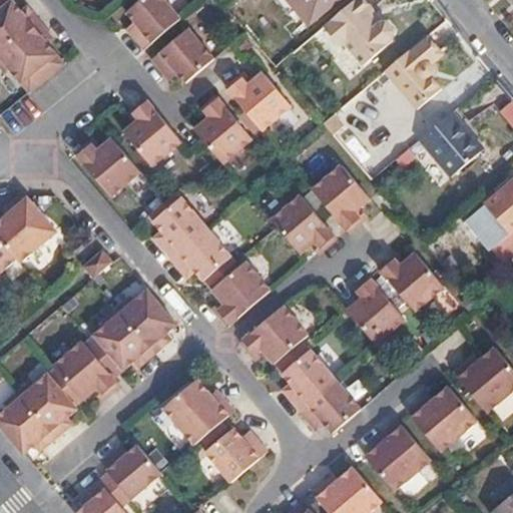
[(11,0),(3,0),(0,3),(0,56),(41,23),(35,15),(31,10),(23,16),(11,0)]
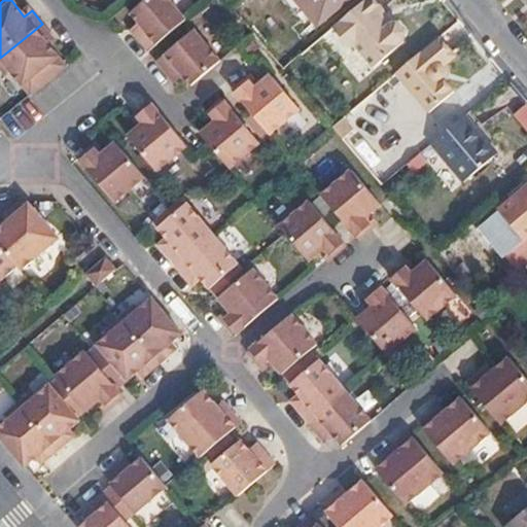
[(148,31),(138,39),(141,43),(148,53),(186,20),(170,0),(144,0),(132,10),(148,31)]
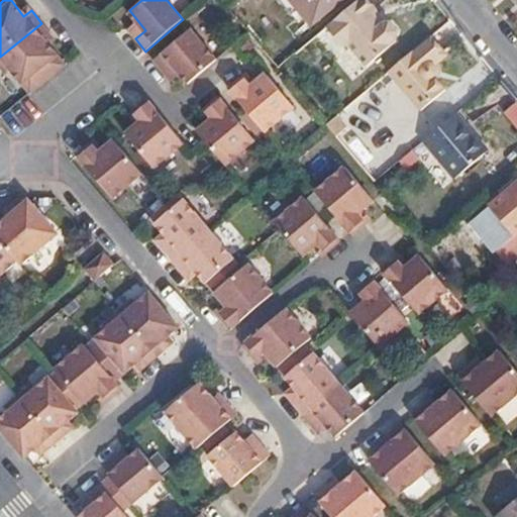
[(307,13),(296,0),(283,0),(300,20),(307,13)]
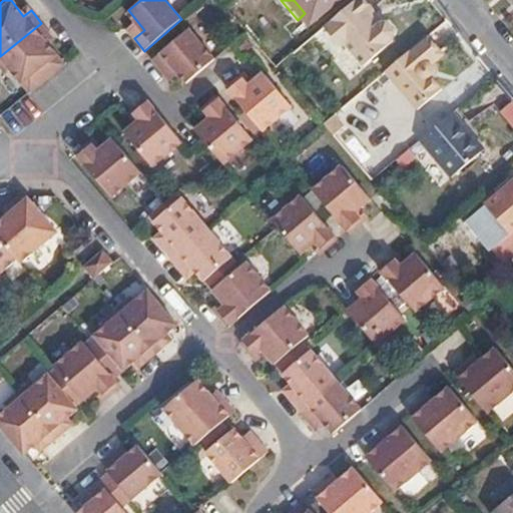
[(294,0),(305,13),(313,21),(338,0),(294,0)]
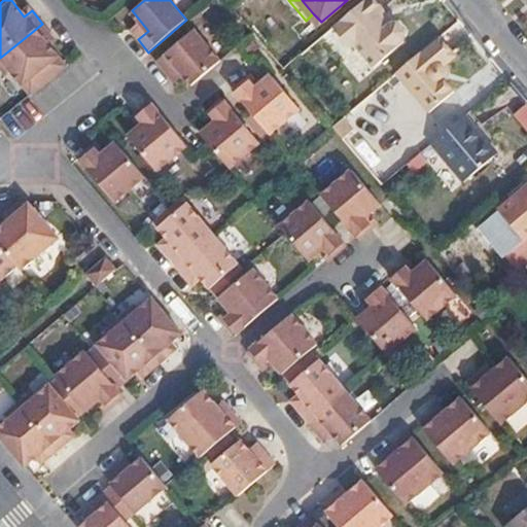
[(363,0),(327,38),(335,46),(344,37),(379,70),(415,33),(381,0),(363,0)]
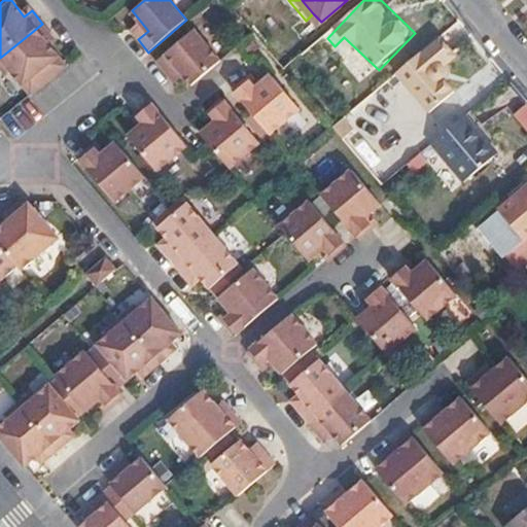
[(42,24),(0,58),(0,78),(1,79),(9,73),(28,97),(66,66),(54,51),(46,43),(54,37),(42,24)]
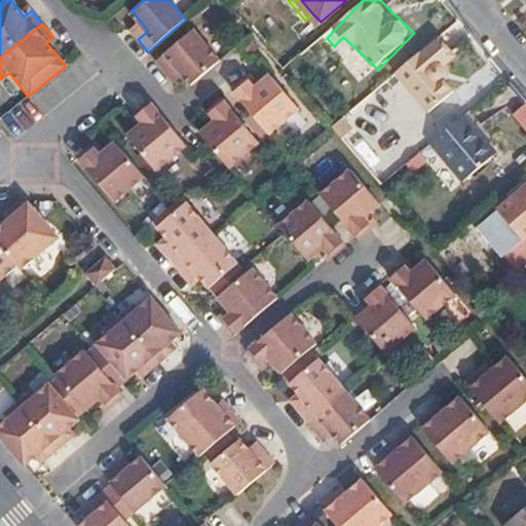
[(195,29),(155,60),(161,68),(166,74),(177,66),(193,84),(222,61),(195,29)]
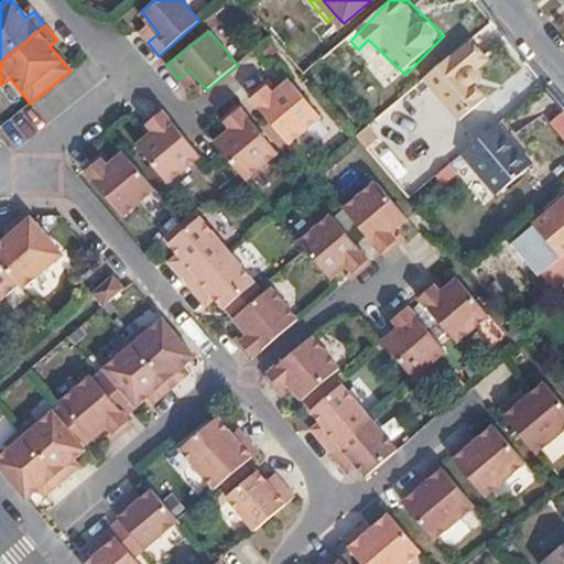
[(463,122),(496,94),(478,74),(495,60),(475,36),(425,78),(463,122)]
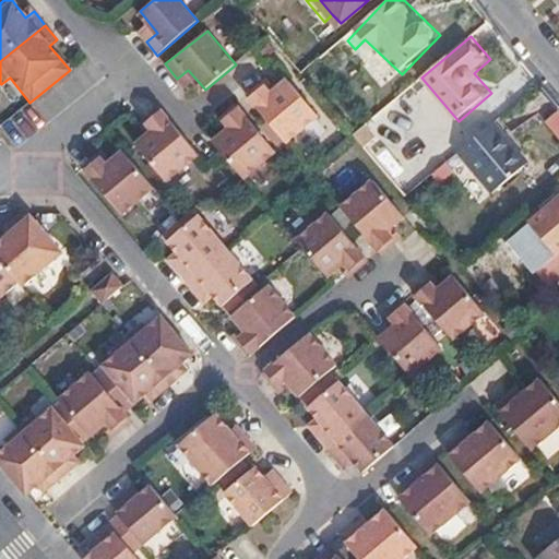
[(283,52),(299,73),(322,55),(314,47),(302,57),(292,45),(283,52)]
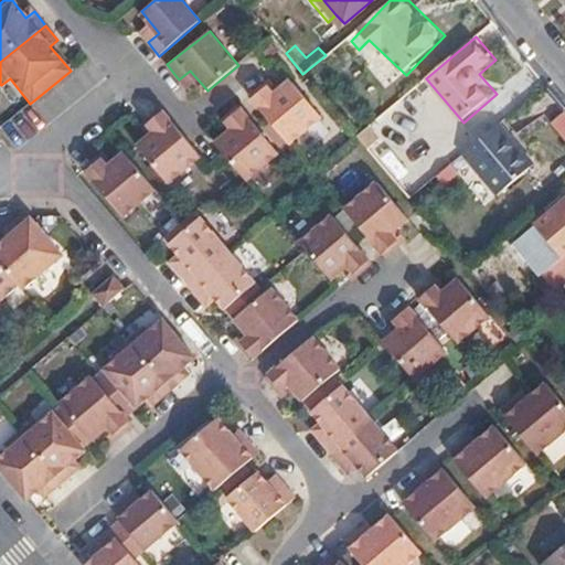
[(255,59),(236,67),(246,88),(265,80),(255,59)]
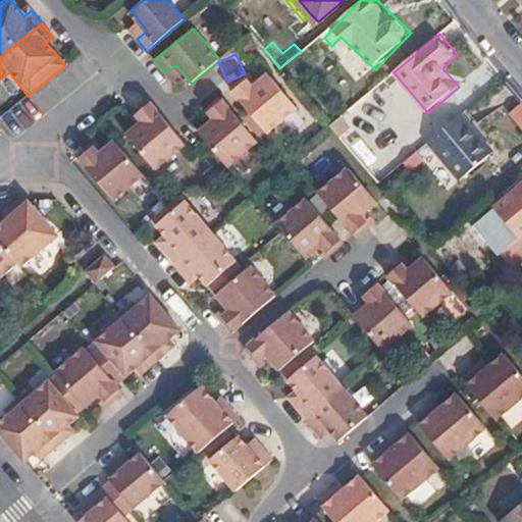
[(253,89),(245,79),(238,85),(231,91),(267,134),(298,109),(268,75),(253,89)]
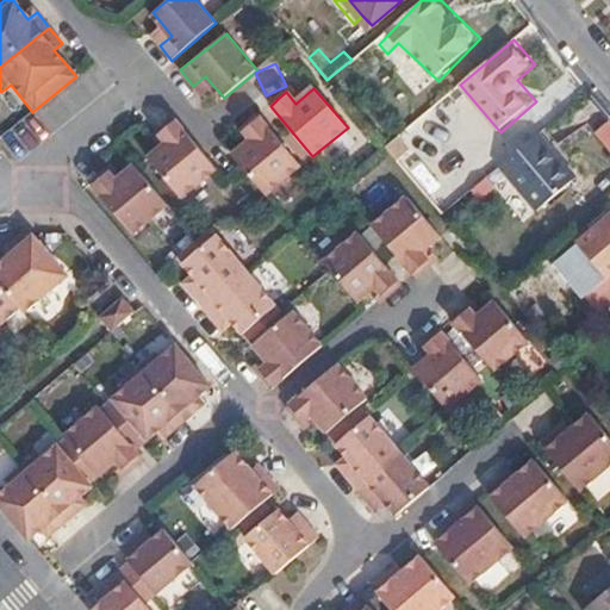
[(232,155),(266,195),(304,166),(261,113),(253,120),(247,125),(256,136),(232,155)]
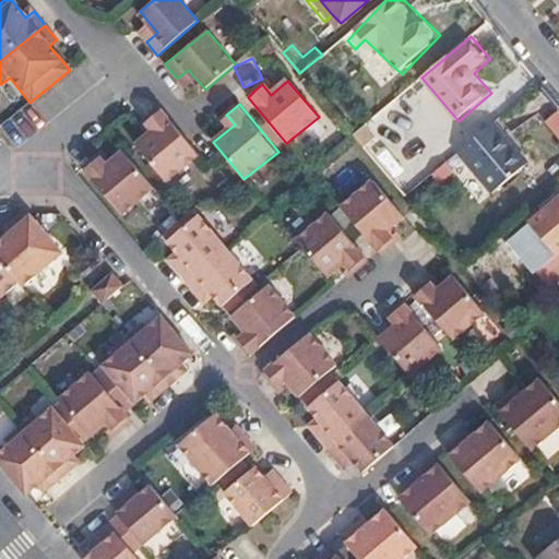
[(9,122),(27,138),(38,125),(20,109),(9,122)]
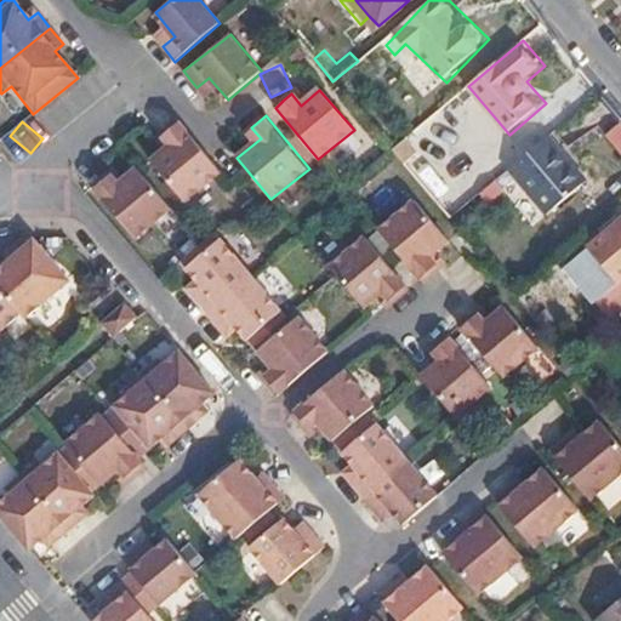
[(222,170),(212,158),(210,159),(180,123),(164,135),(174,146),(158,160),(188,199),(222,170)]
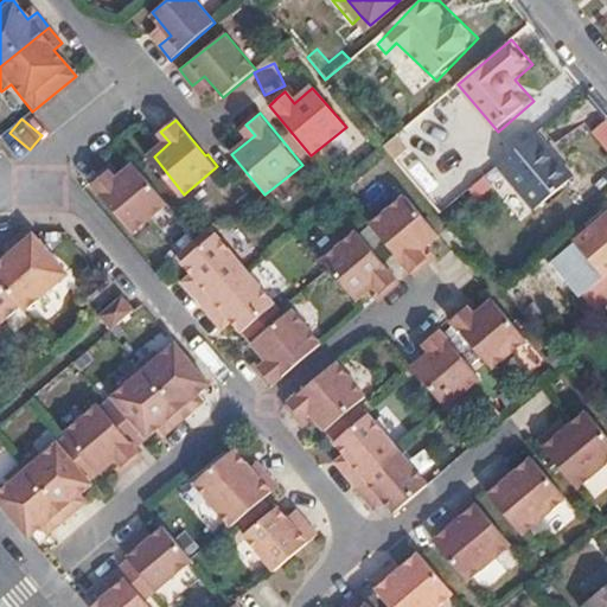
[(536,132),(498,164),(534,208),(567,179),(544,152),(549,148),(536,132)]
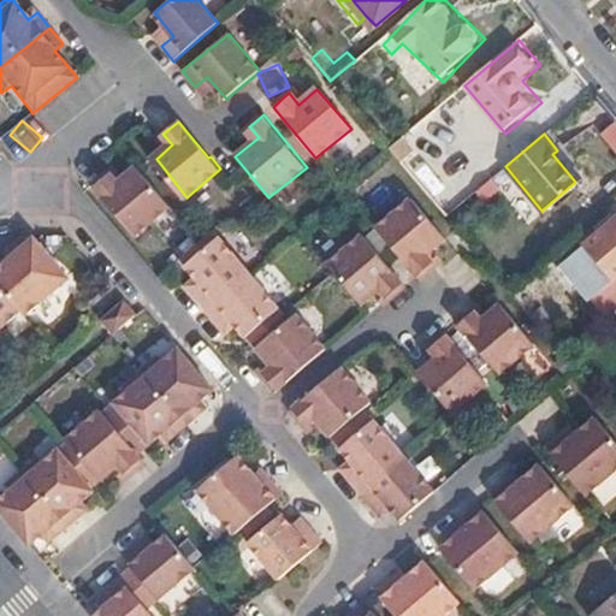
[(552,154),(575,182),(580,178),(557,150),(552,154)]
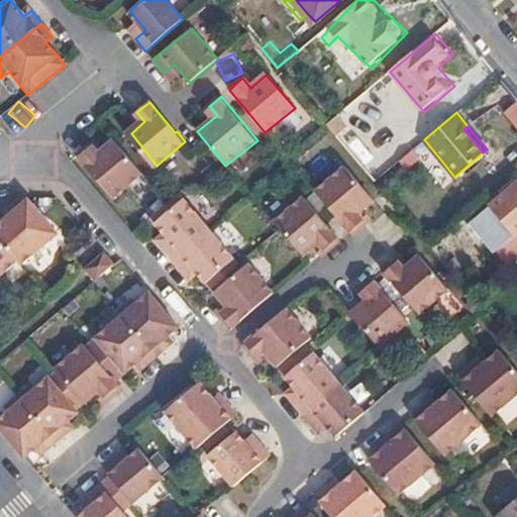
[(115,197),(142,175),(114,139),(99,152),(92,143),(79,154),(115,197)]
